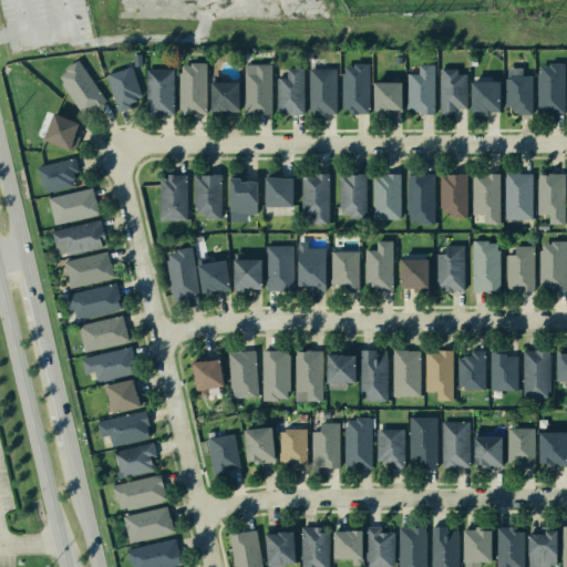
[(102,101),(82,113),(60,76),(66,72),(61,62),(74,54),(102,101)]
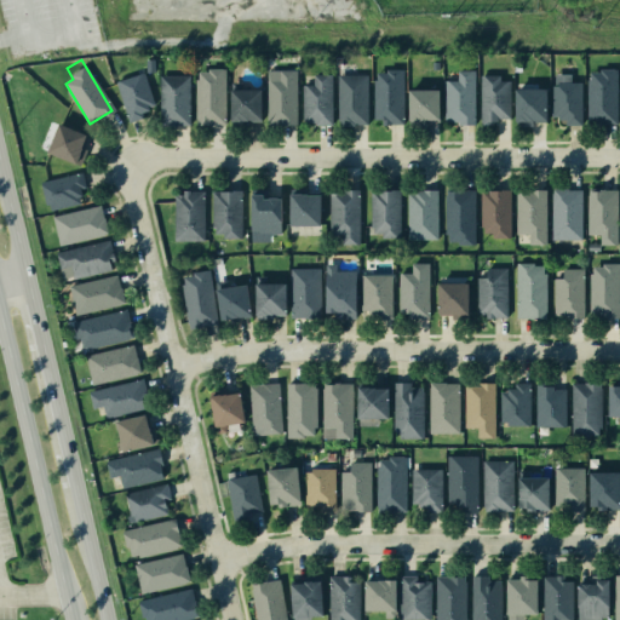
[(293,68),(265,68),(265,125),(293,125),(293,68)]
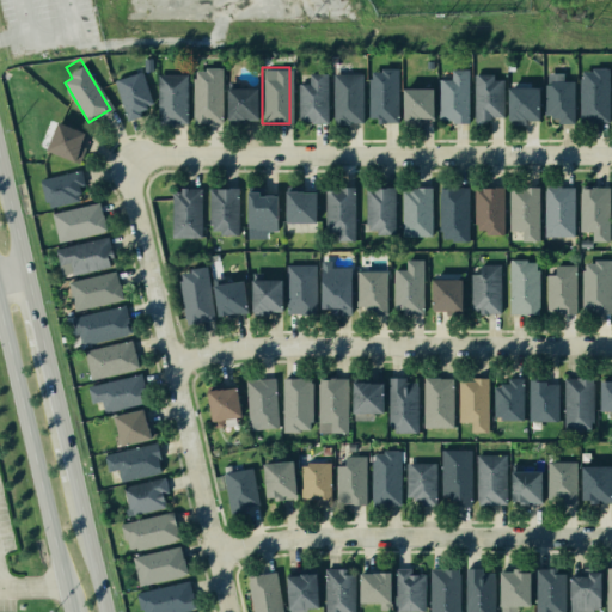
[(367,67),(397,68),(396,86),(396,117),(395,123),(374,122),(374,116),(366,116),(367,67)]
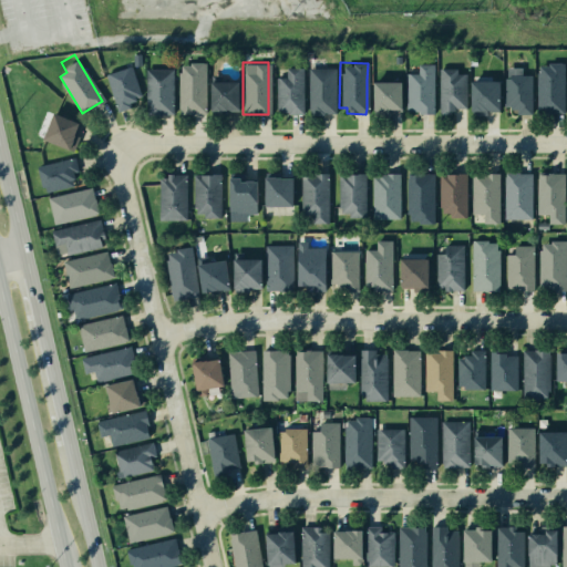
[(563,62),(537,62),(535,111),(562,112),(563,62)]
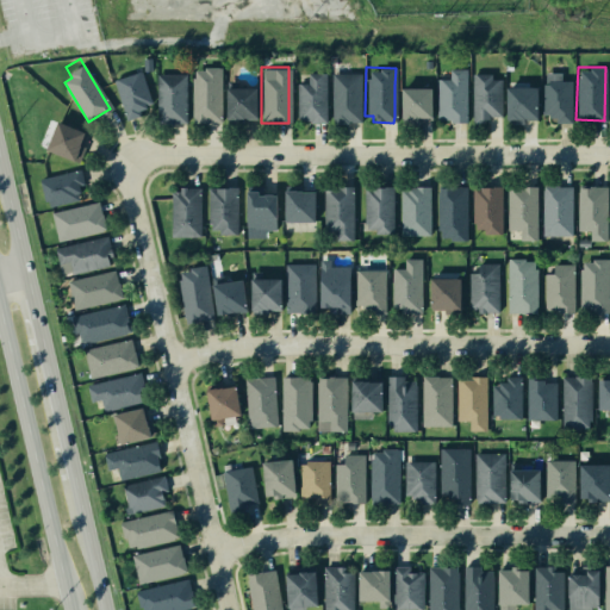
[(137,68),(111,78),(126,120),(154,110),(137,68)]
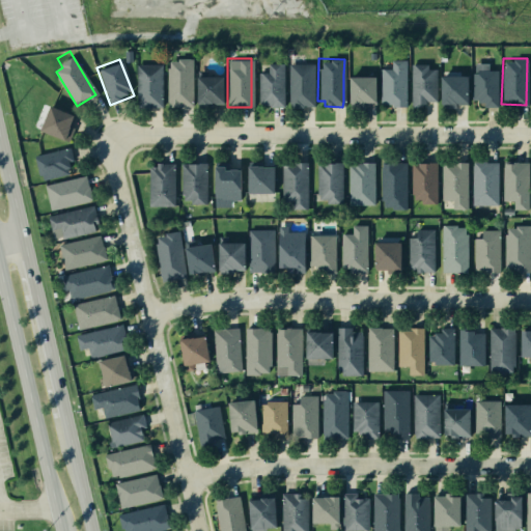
[(404,60),(389,60),(389,68),(379,68),(379,108),(404,108),(404,60)]
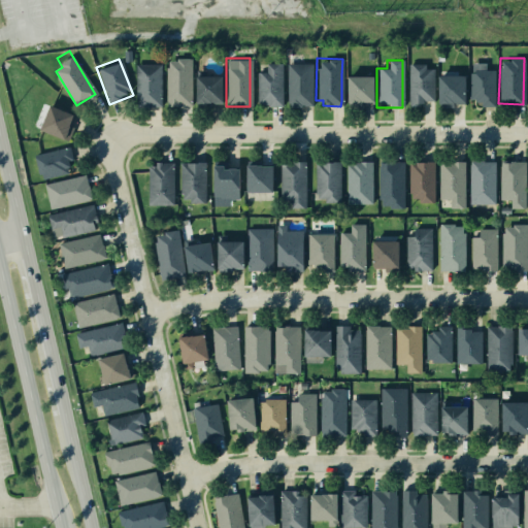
[(191,61),(165,61),(165,105),(191,105),(191,61)]
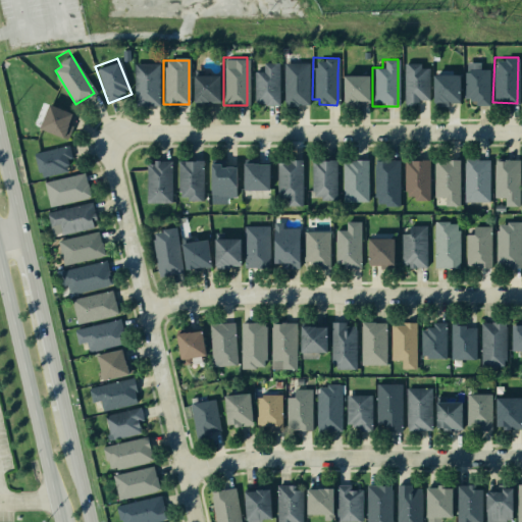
[(157,61),(158,106),(134,106),(133,62),(157,61)]
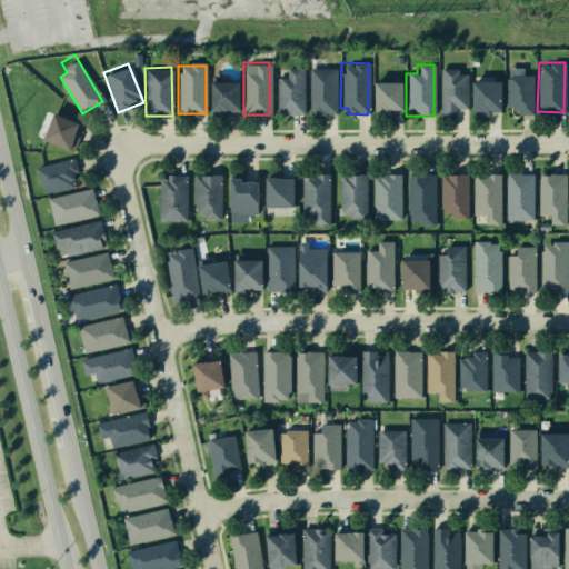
[(302,67),(285,67),(285,77),(275,77),(273,113),(301,115),(302,67)]
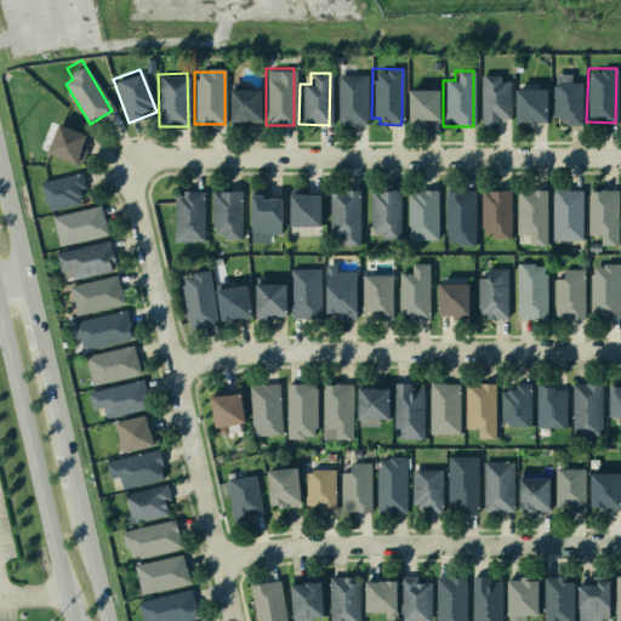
[(364,73),(337,74),(337,125),(364,125),(364,73)]
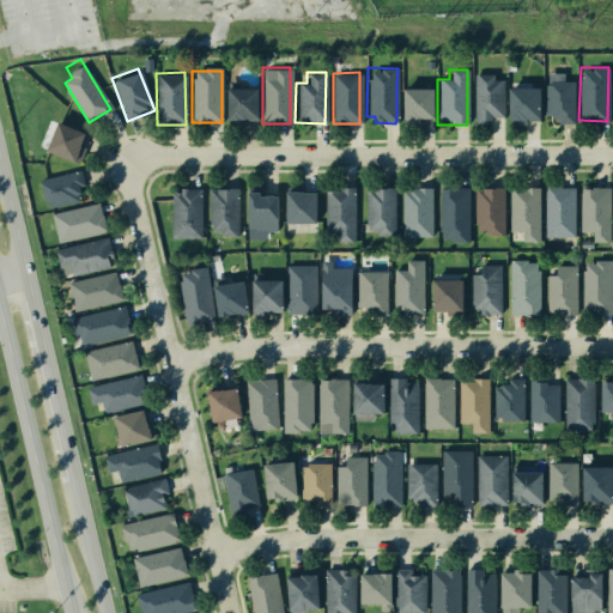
[(472,72),(472,125),(490,125),(490,116),(501,116),(501,80),(491,80),(491,72),(472,72)]
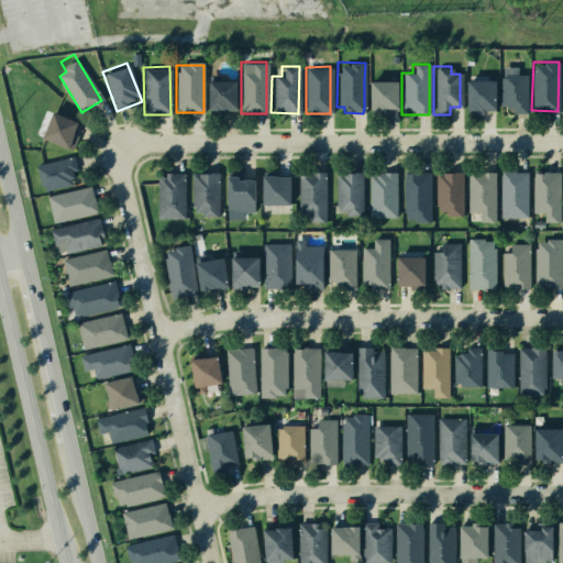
[(526,74),(518,74),(518,66),(506,66),(506,76),(500,76),(500,110),(527,110),(526,74)]
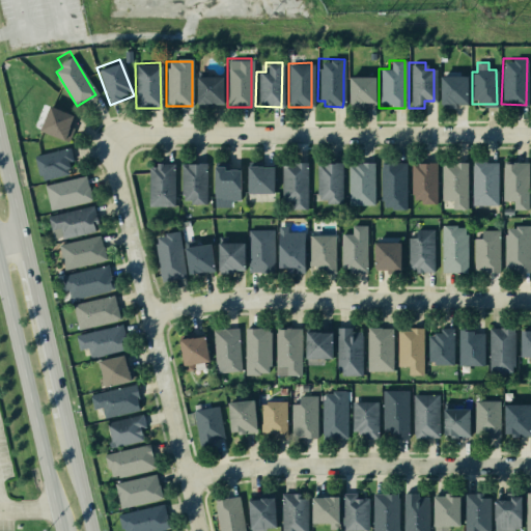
[(438,71),(464,72),(463,104),(437,103),(438,71)]
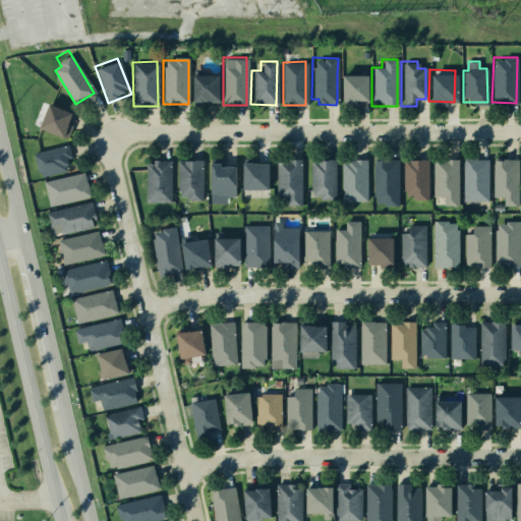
[(214,72),(188,73),(189,101),(215,100),(214,72)]
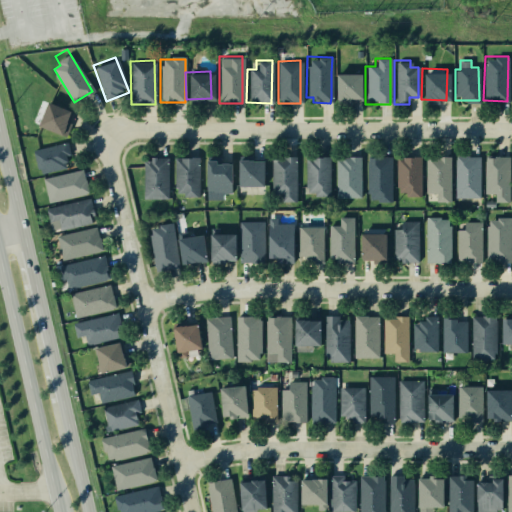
[(358,72),(331,72),(331,98),(358,98),(358,72)]
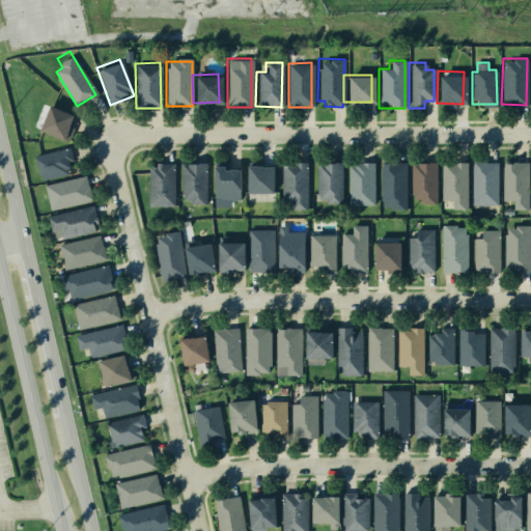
[(46,104),(36,130),(62,139),(71,113),(46,104)]
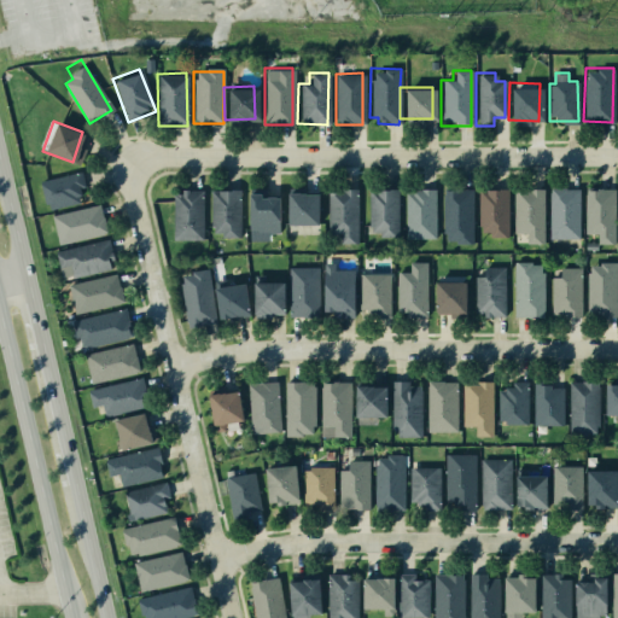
[(77,169),(39,179),(47,213),(53,213),(86,203),(77,169)]
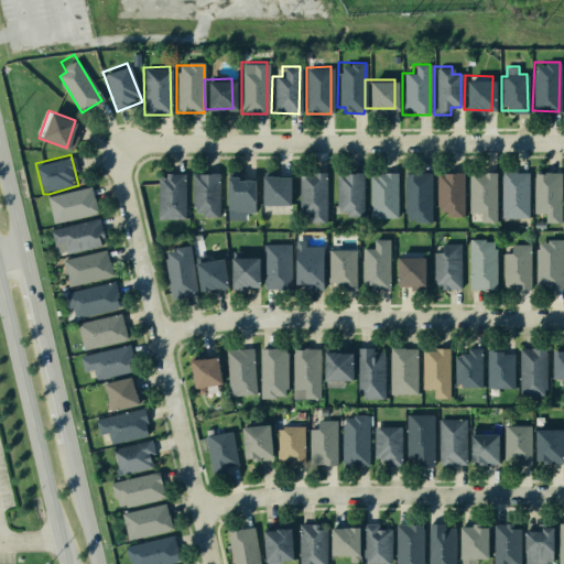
[(299,175),(312,175),(312,172),(326,171),(326,221),(311,221),(311,213),(299,213),(299,175)]
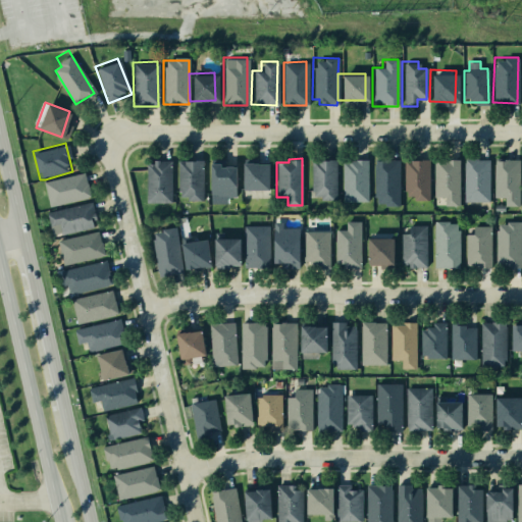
[(478,158),(464,158),(464,201),(488,201),(489,159),(477,159),(478,158)]
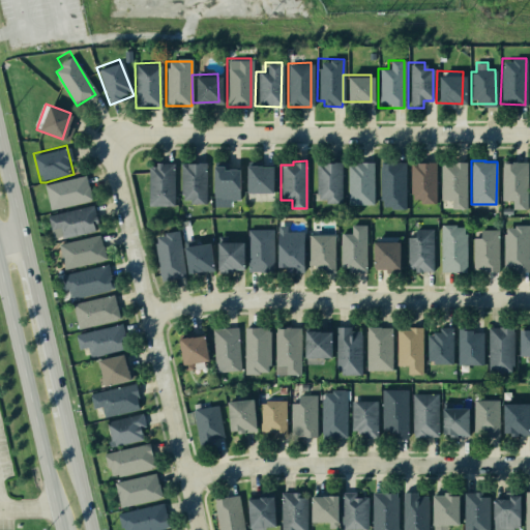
[(174,162),(155,162),(155,166),(148,166),(148,204),(173,205),(174,162)]
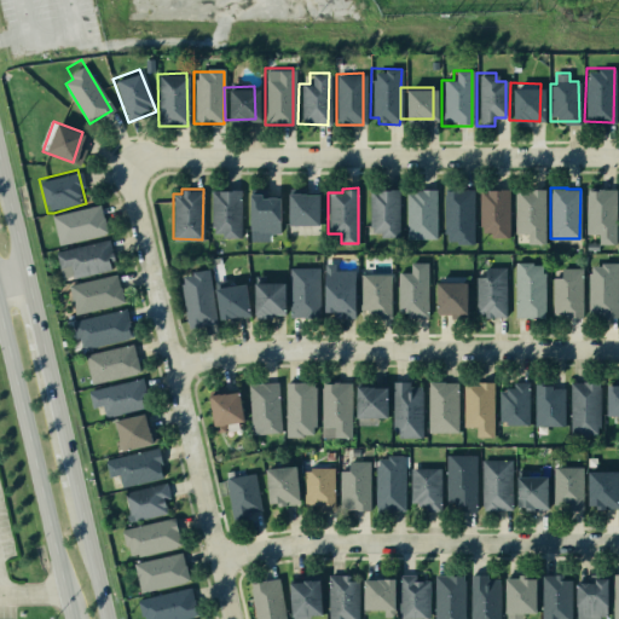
[(249,189),(266,189),(266,197),(278,197),(279,231),(258,232),(258,229),(250,229),(249,189)]
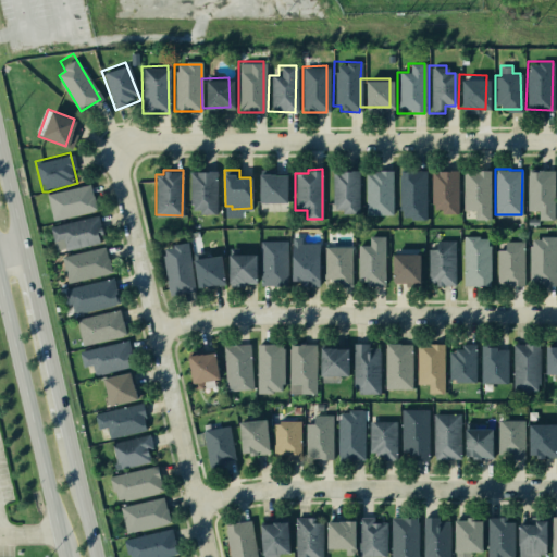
[(366,173),(374,173),(374,171),(391,170),(392,214),(367,214),(366,173)]
